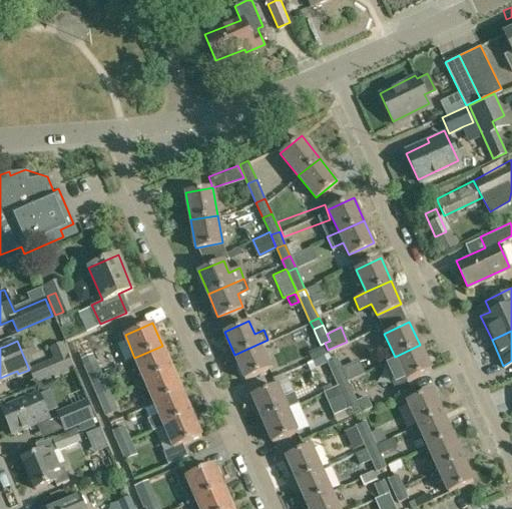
[(259,344),(234,355),(244,378),(269,367),(259,344)]
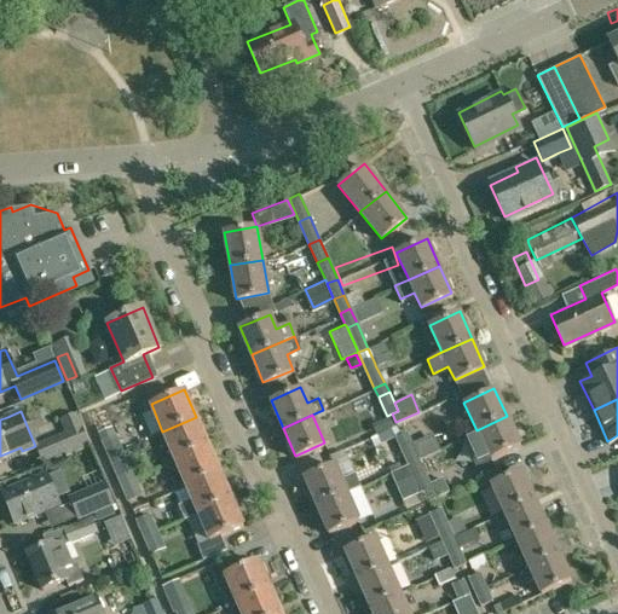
[(507,416),(477,430),(463,436),(471,450),(483,444),(490,457),(519,444),(507,416)]
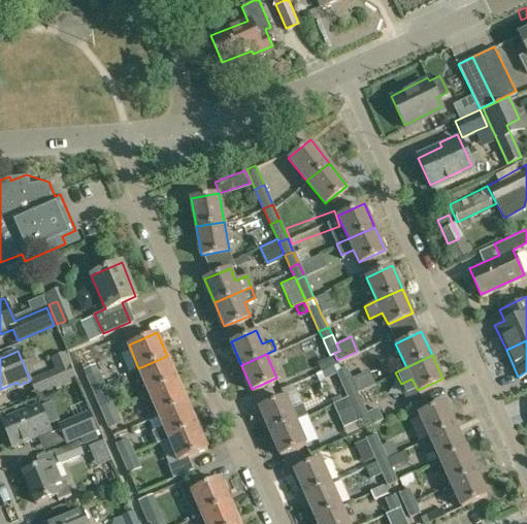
[(138,368),(149,391),(177,379),(167,356),(138,368)]
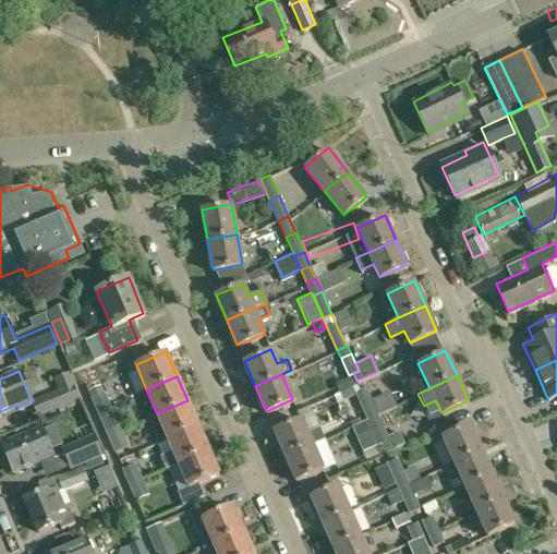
[(53,411),(81,399),(74,384),(60,389),(47,395),(53,411)]
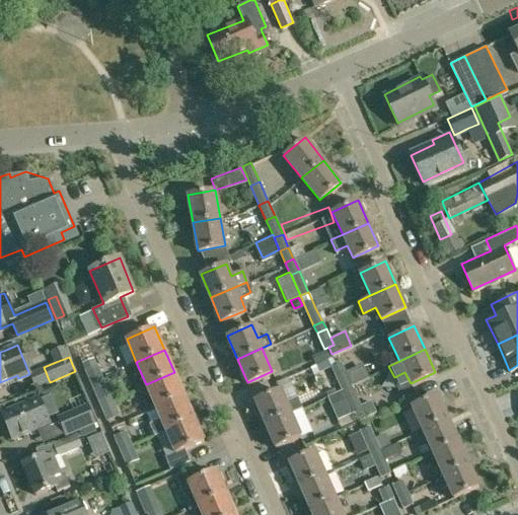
[(336,377),(346,373),(340,361),(330,365),(336,377)]
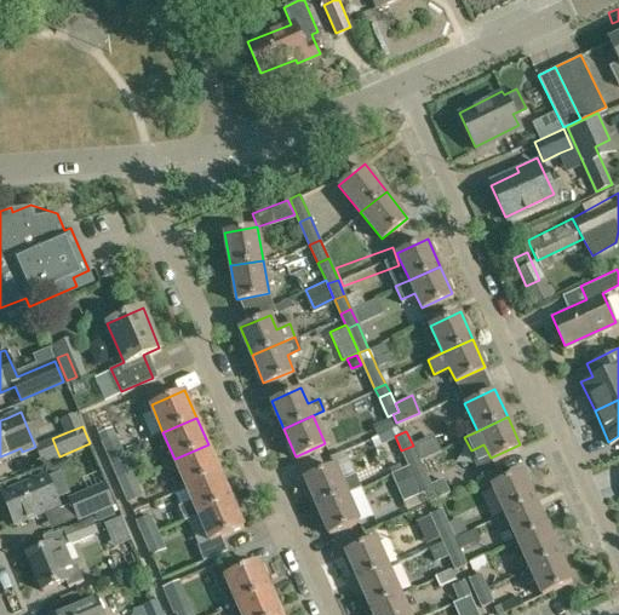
[(101,440),(108,457),(122,449),(115,434),(101,440)]
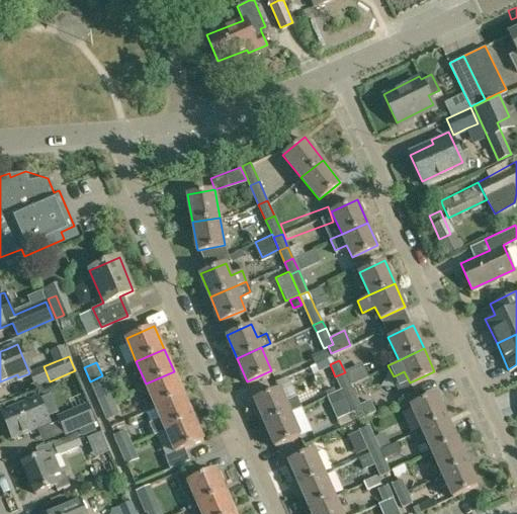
[(156,406),(183,394),(174,371),(146,383),(156,406)]
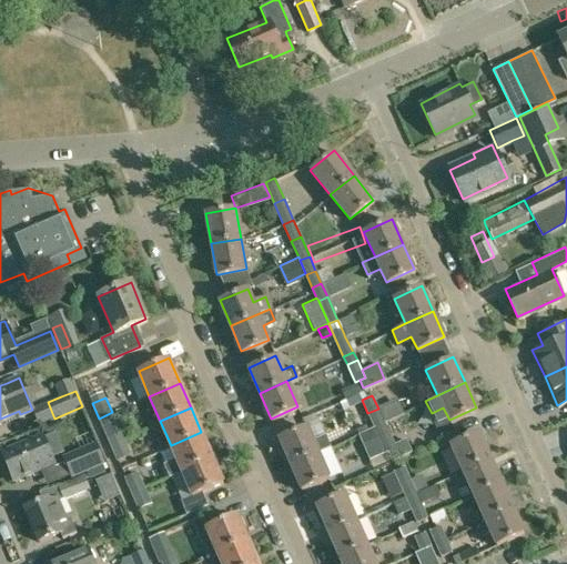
[(367,413),(373,425),(375,424),(384,421),(384,420),(378,409),(367,413)]
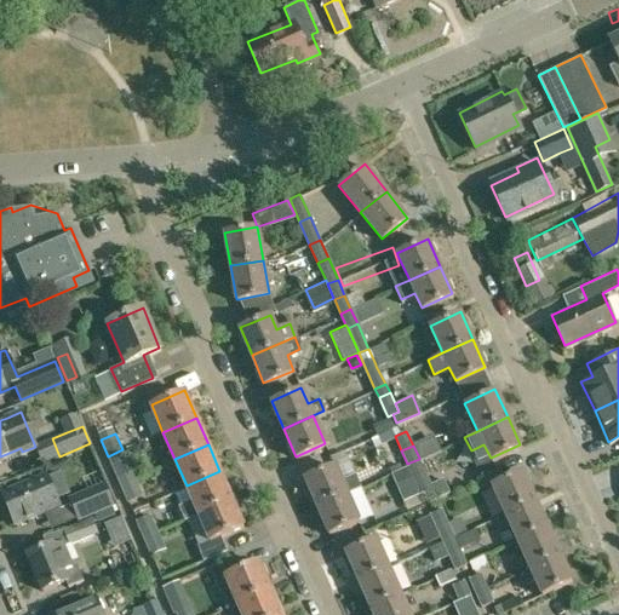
[(108,457),(119,483),(135,477),(122,449),(108,457)]
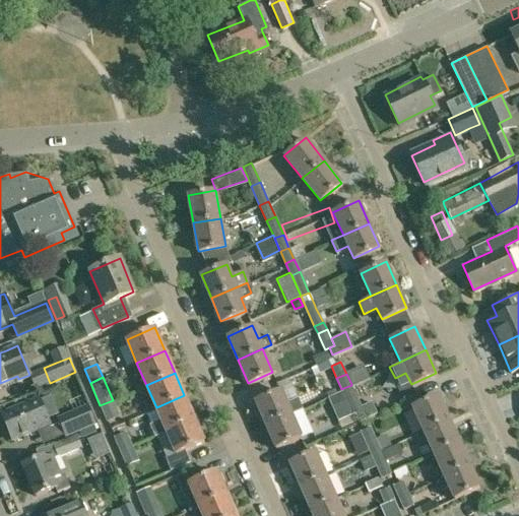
[(51,384),(43,387),(46,395),(49,394),(54,391),(51,384)]
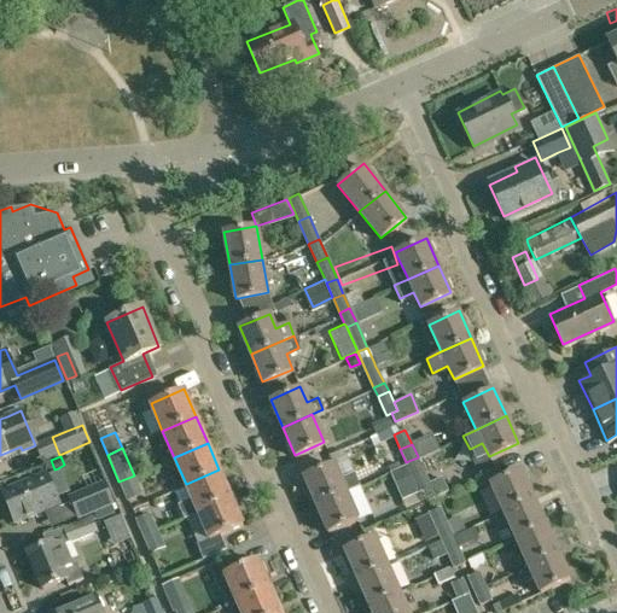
[(408,461),(406,462),(389,471),(402,496),(418,490),(412,476),(424,471),(418,457),(408,461)]
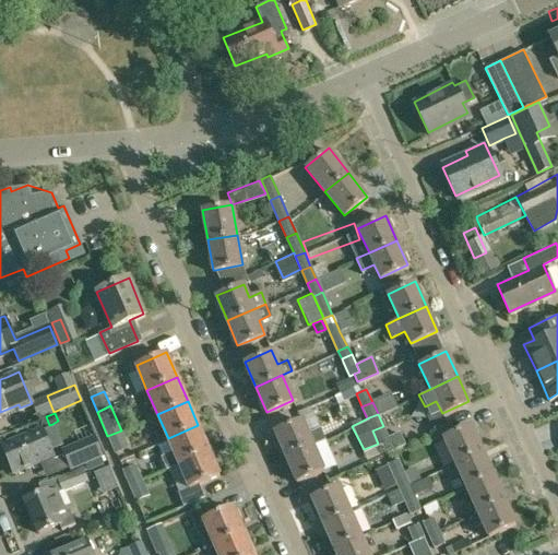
[(285,455),(312,443),(323,438),(318,427),(307,432),(301,418),(274,430),(285,455)]
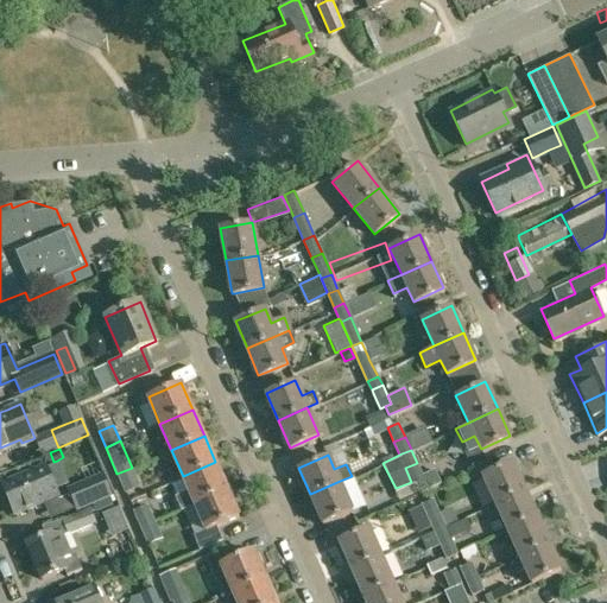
[(447,497),(481,487),(473,458),(438,468),(447,497)]
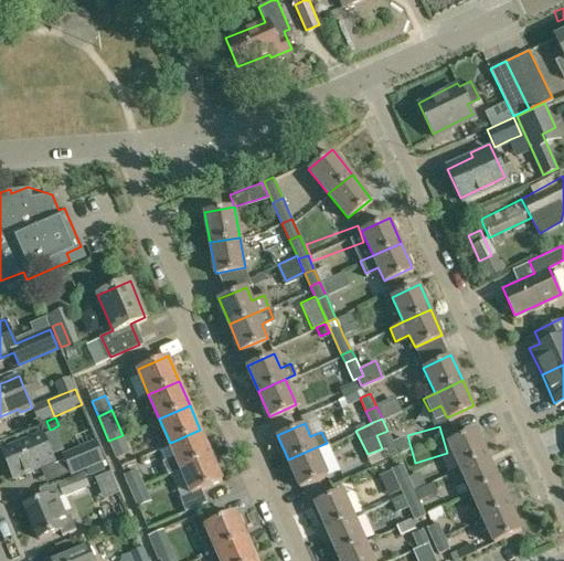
[(447,442),(459,466),(487,454),(475,429),(447,442)]
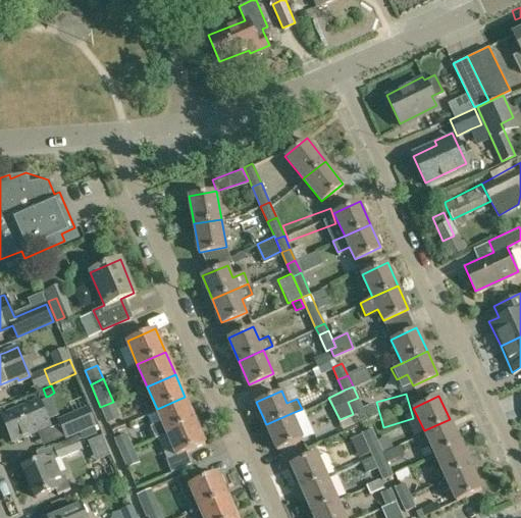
[(195,419),(185,397),(157,409),(162,421),(151,425),(155,436),(166,431),(195,419)]
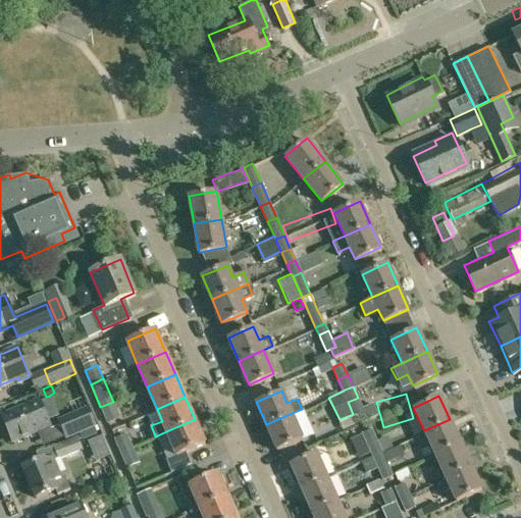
[(1,413),(12,439),(38,428),(39,431),(50,426),(46,415),(39,398),(27,403),(1,413)]
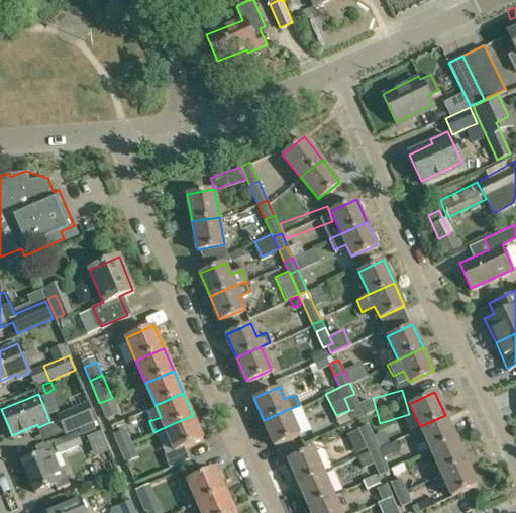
[(344,398),(349,410),(354,408),(359,405),(358,402),(354,394),(344,398)]
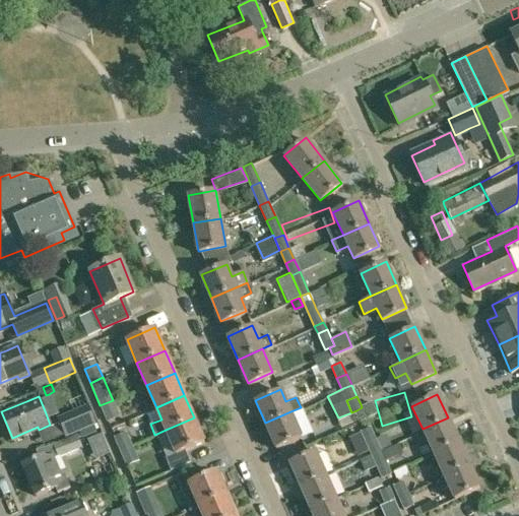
[(357,410),(360,417),(361,418),(376,411),(371,399),(361,404),(362,407),(357,410)]
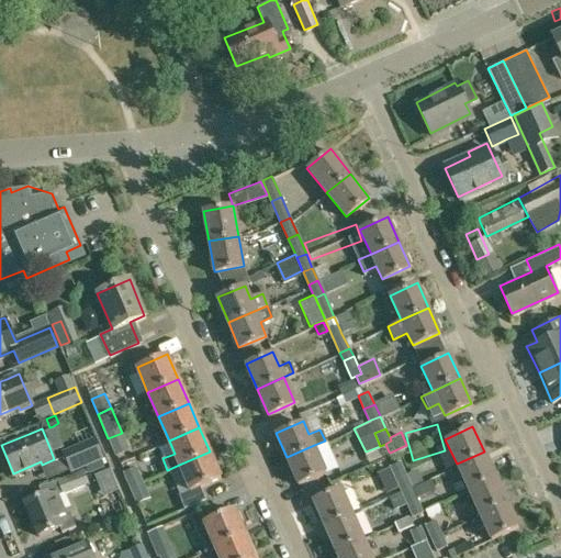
[(122,433),(108,438),(114,454),(128,448),(122,433)]
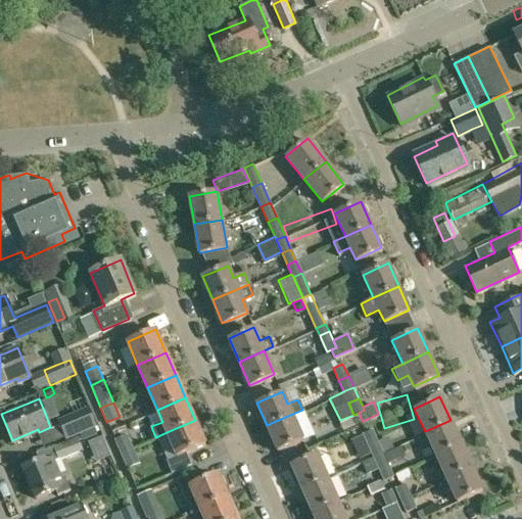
[(87,407),(58,419),(65,436),(78,431),(93,425),(94,424),(87,407)]
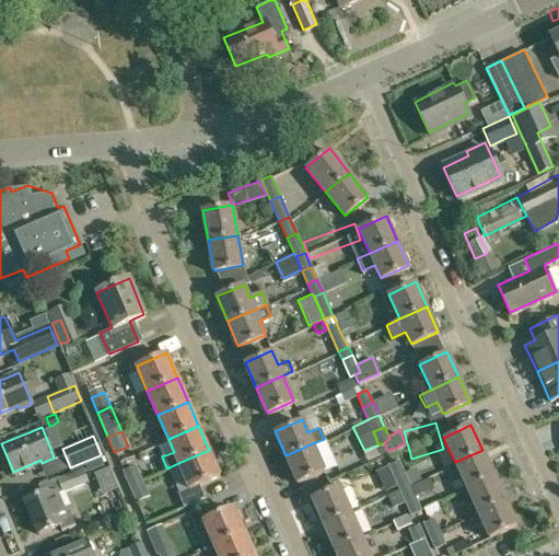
[(340,472),(387,450),(384,442),(379,444),(364,450),(337,463),(340,472)]
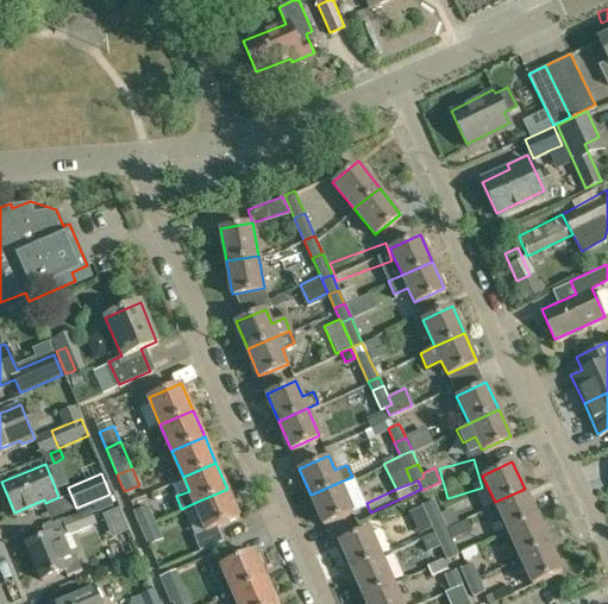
[(352,509),(340,482),(311,495),(323,522),(352,509)]
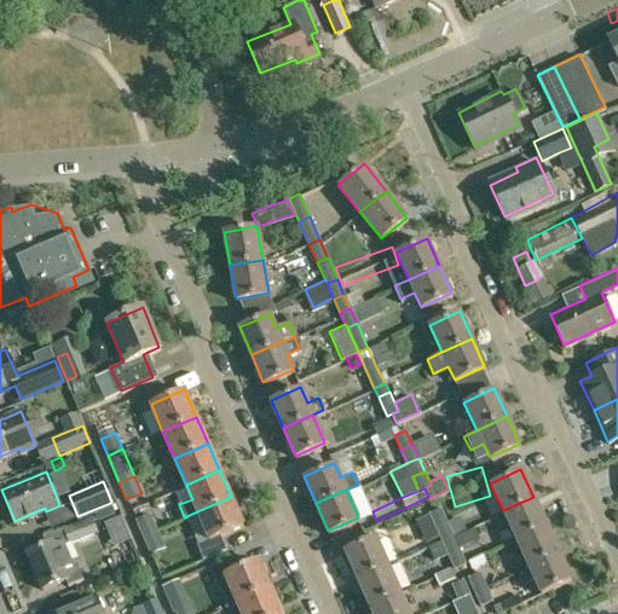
[(231,497),(197,511),(209,538),(197,544),(203,557),(226,548),(220,533),(243,523),(231,497)]
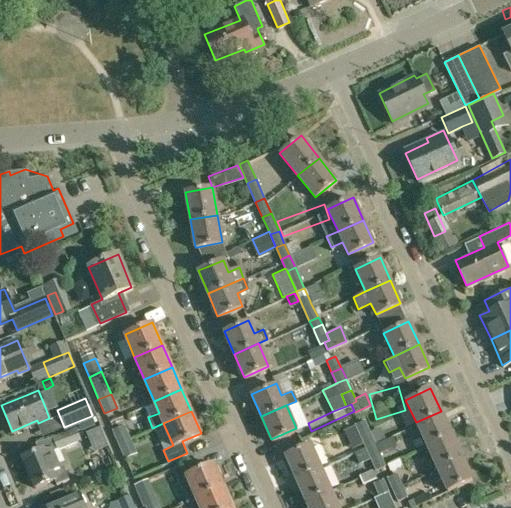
[(441,411),(416,422),(426,445),(451,433),(441,411)]
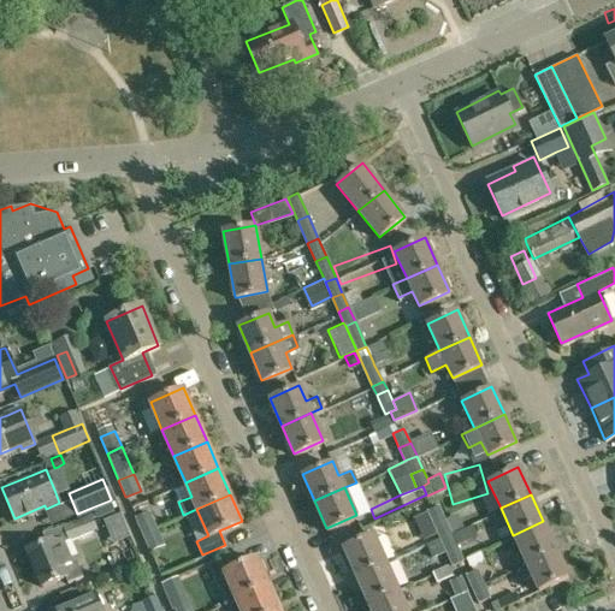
[(426,510),(433,525),(445,518),(439,504),(426,510)]
